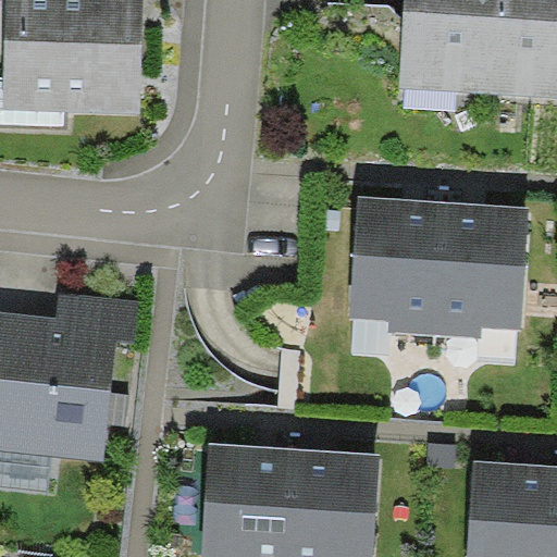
[(7,0),(4,111),(141,115),(144,0),(7,0)]
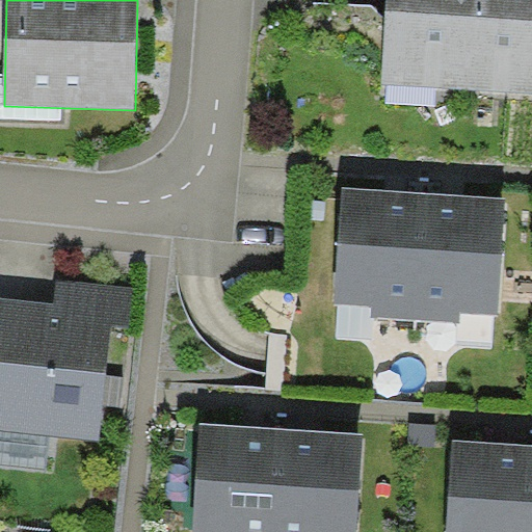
[(531,0),(387,0),(381,83),(531,92),(531,0)]
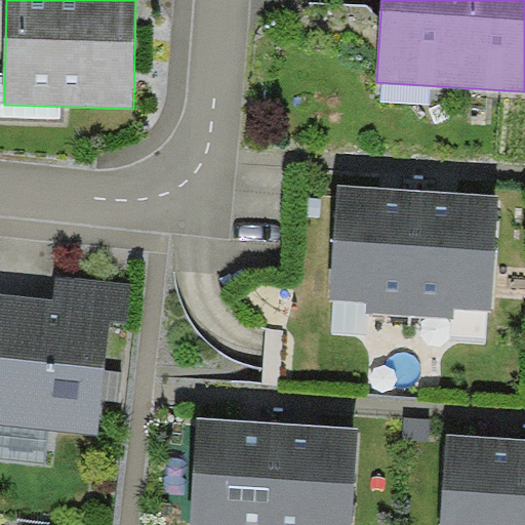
[(410,315),(418,190),(339,185),(331,300),(368,303),(367,312),(410,315)]
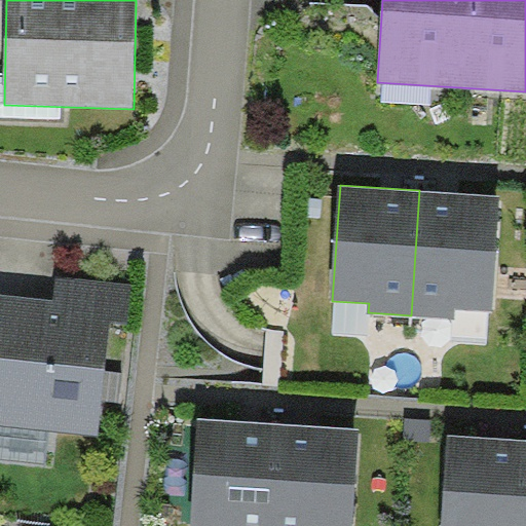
[(500,195),(419,190),(411,315),(455,318),(455,308),(493,310),(500,195)]
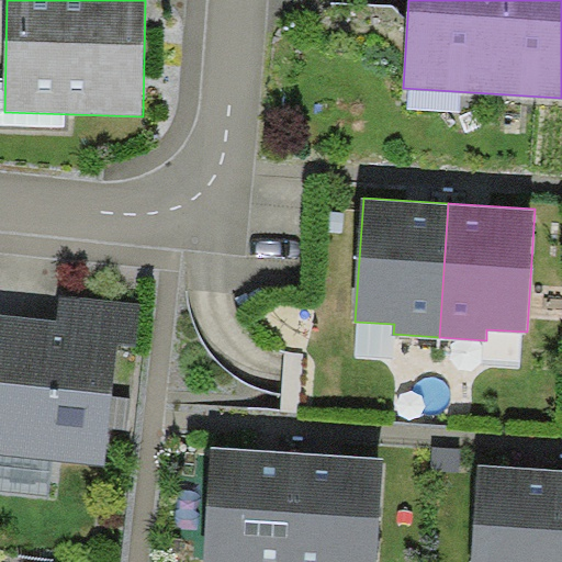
[(139,304),(63,296),(59,319),(0,312),(0,454),(107,468),(121,344),(135,346),(139,304)]
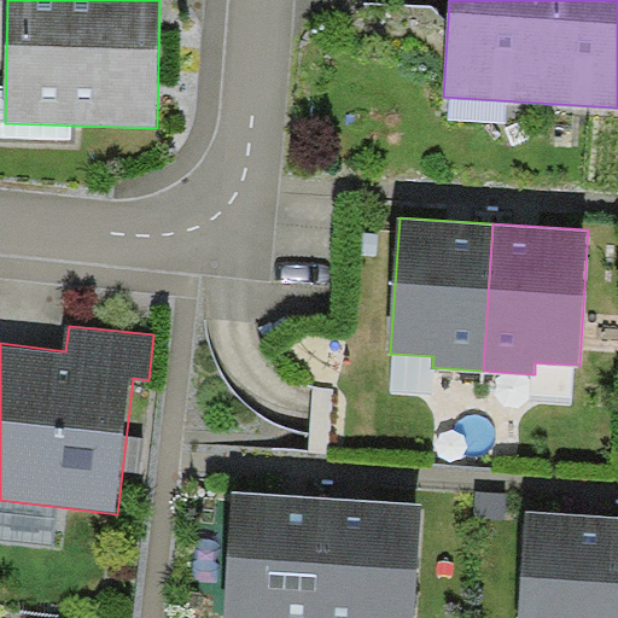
[(318,617),(326,497),(233,491),(225,617),(318,617)]
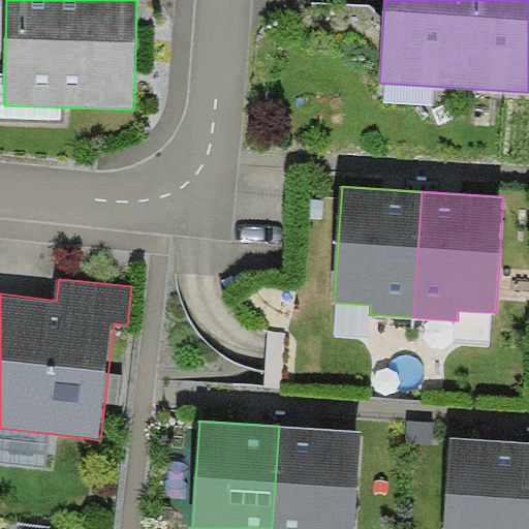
[(354,528),(362,432),(279,426),(272,528),(354,528)]
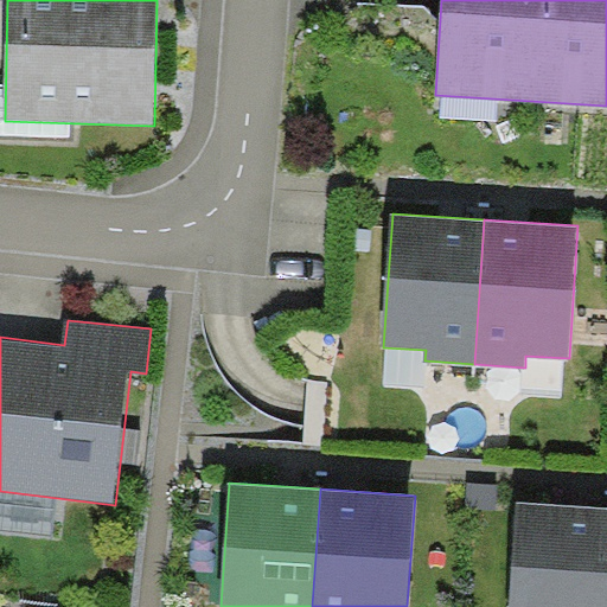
[(602,606),(606,547),(606,506),(518,500),(511,606),(602,606)]
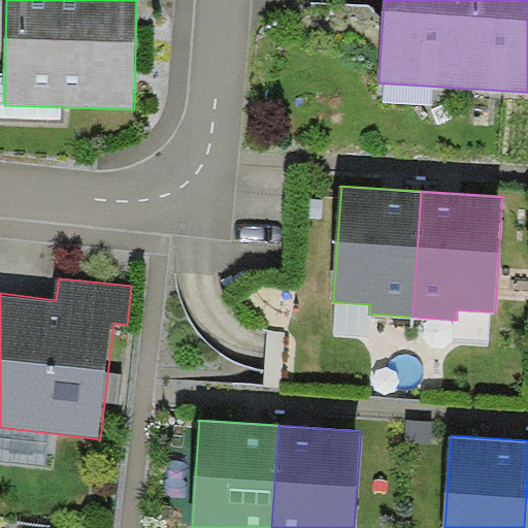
All buildings are outlined.
